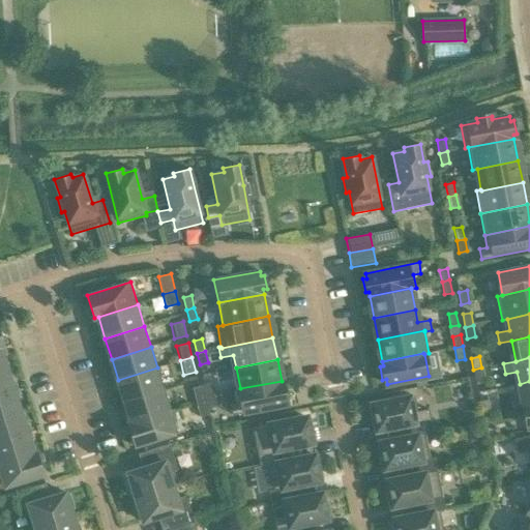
[(157,367),(118,380),(124,401),(164,388),(157,367)]
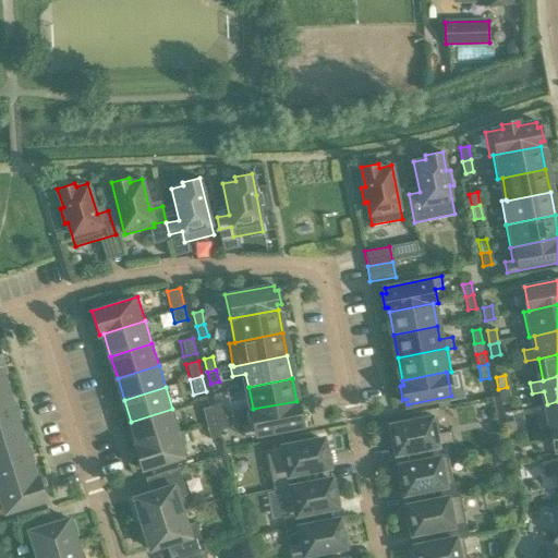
[(510,401),(507,387),(498,389),(501,402),(510,401)]
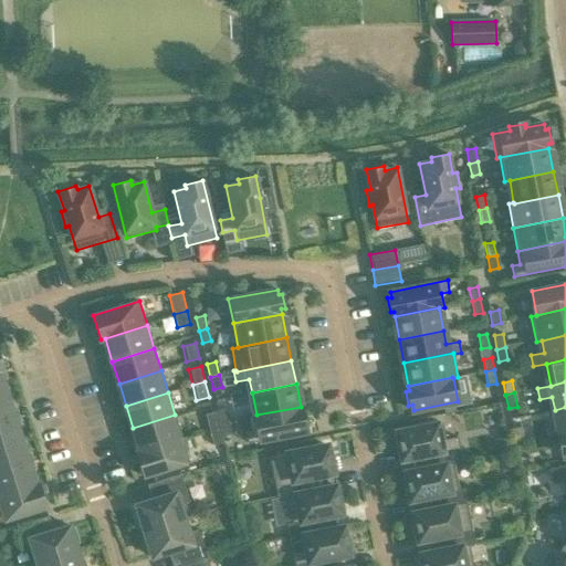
[(0,420),(14,417),(7,395),(0,397),(0,420)]
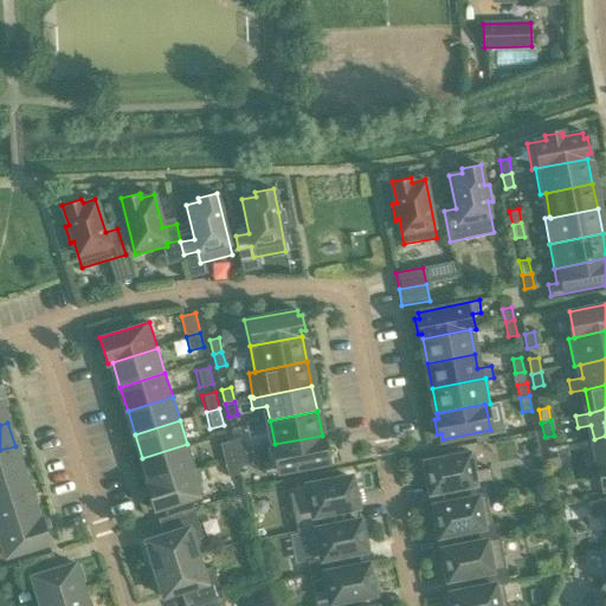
[(322,436),(275,444),(269,445),(271,461),(263,462),(265,474),(327,462),(326,456),(329,456),(327,440),(323,440),(322,436)]
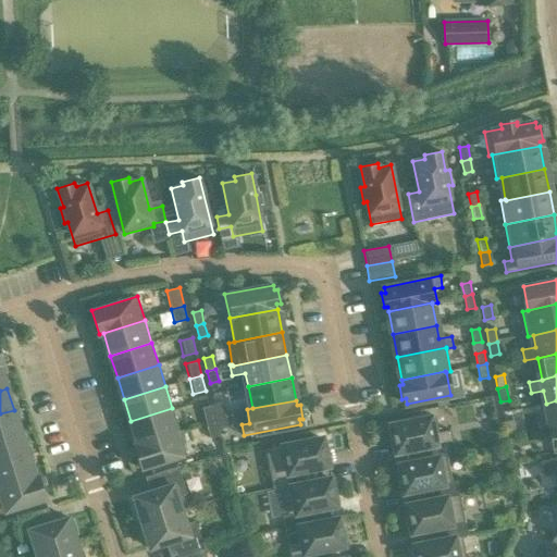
[(556,400),(546,404),(548,417),(535,419),(537,430),(551,428),(556,425),(556,400)]
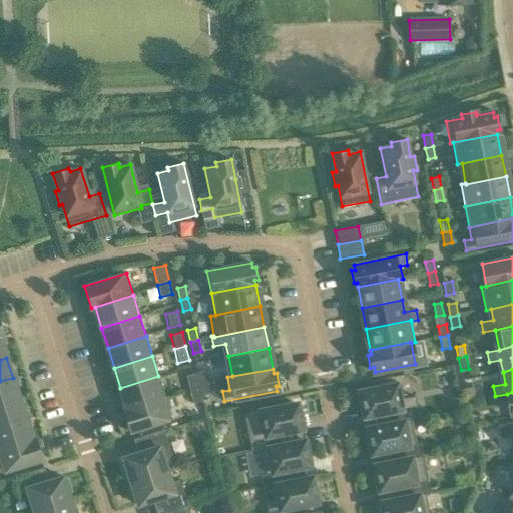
[(198,385),(206,383),(203,371),(195,373),(195,374),(198,385)]
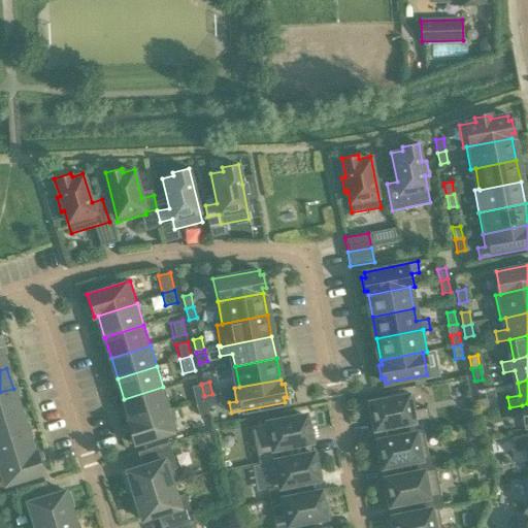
[(204,397),(204,396),(201,385),(193,388),(196,400),(204,397)]
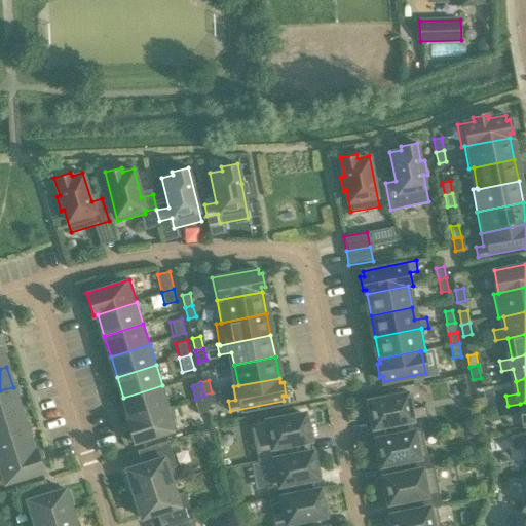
[(123,398),(130,418),(170,406),(162,385),(123,398)]
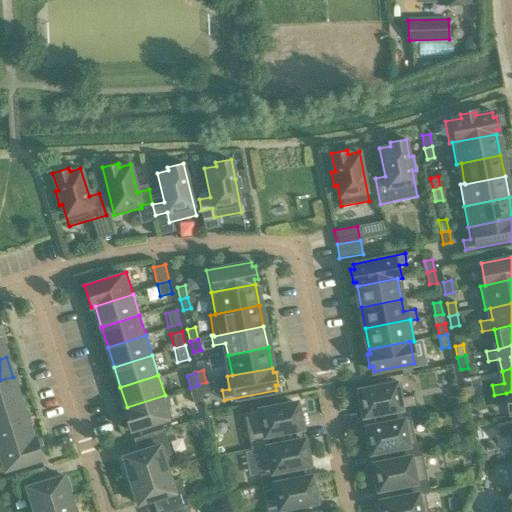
[(0,402),(19,397),(13,377),(0,380),(0,402)]
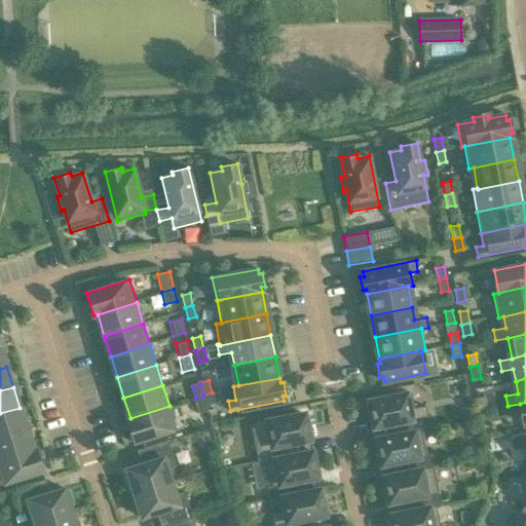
[(215,405),(212,392),(203,395),(203,396),(207,407),(215,405)]
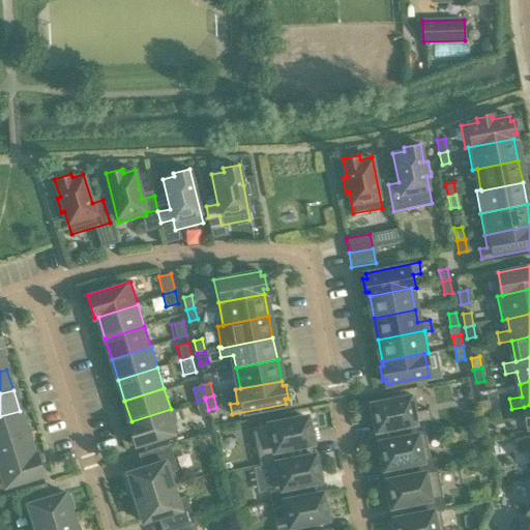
[(405,437),(424,434),(433,433),(429,409),(417,412),(414,395),(372,404),(374,414),(370,415),(373,431),(403,425),(405,437)]
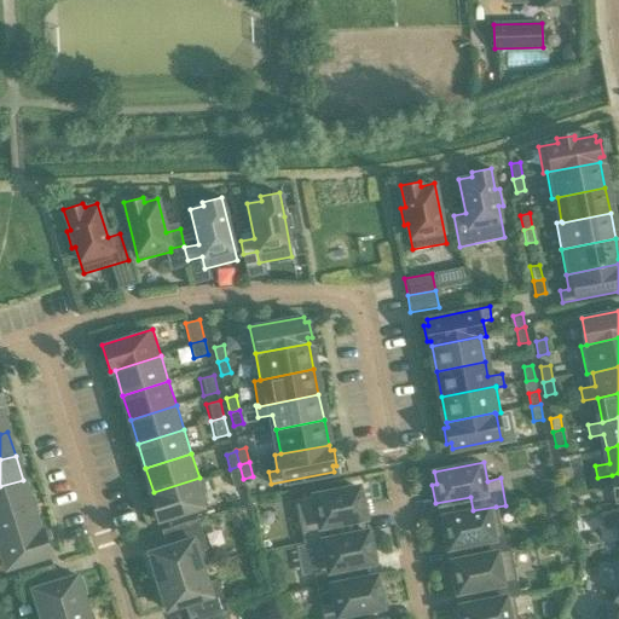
[(244,485),(243,479),(239,466),(230,469),(233,487),(244,485)]
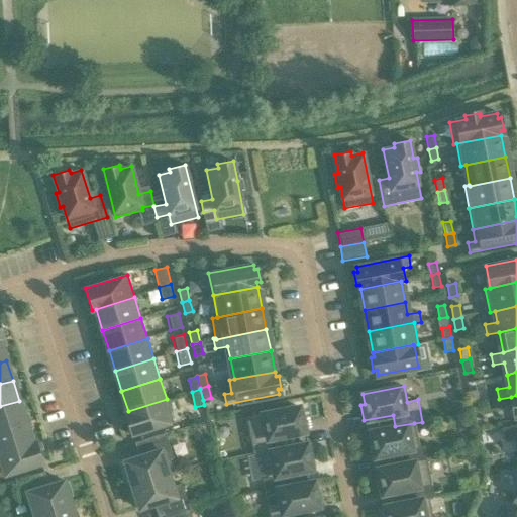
[(468,392),(468,393),(471,404),(478,402),(476,391),(468,392)]
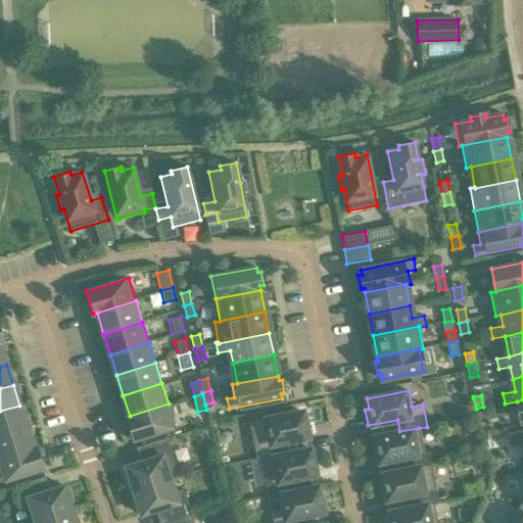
[(169,403),(130,416),(126,418),(133,440),(176,427),(169,403)]
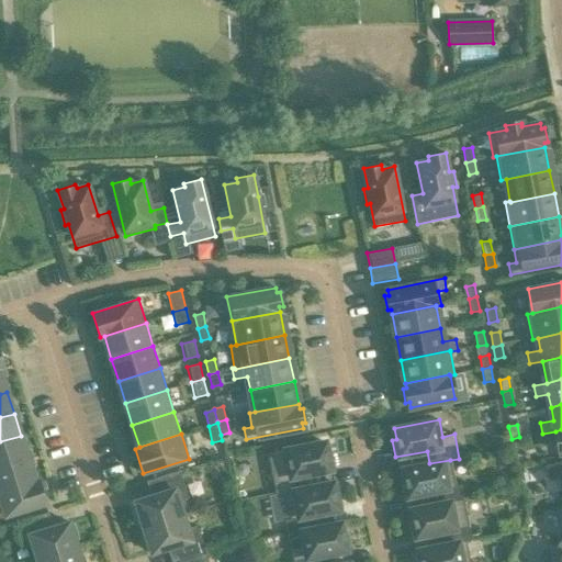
[(21,436),(0,441),(0,465),(27,458),(21,436)]
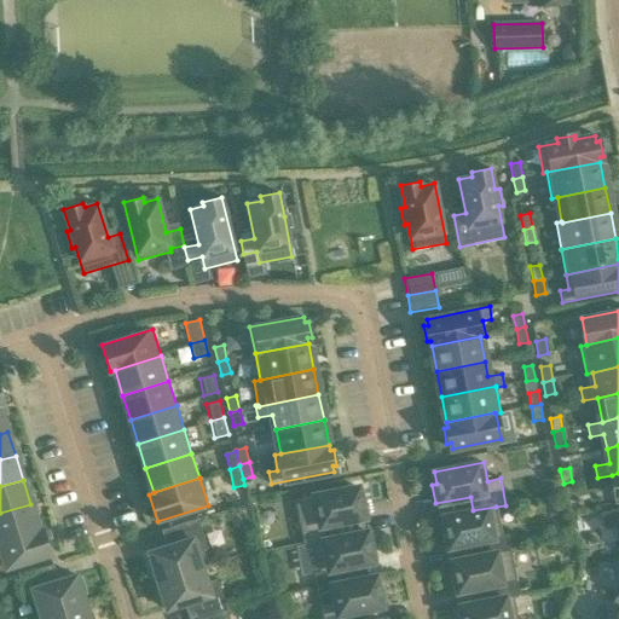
[(314,542),(337,537),(335,522),(369,516),(365,497),(360,498),(358,486),(295,499),(304,544),(314,542)]
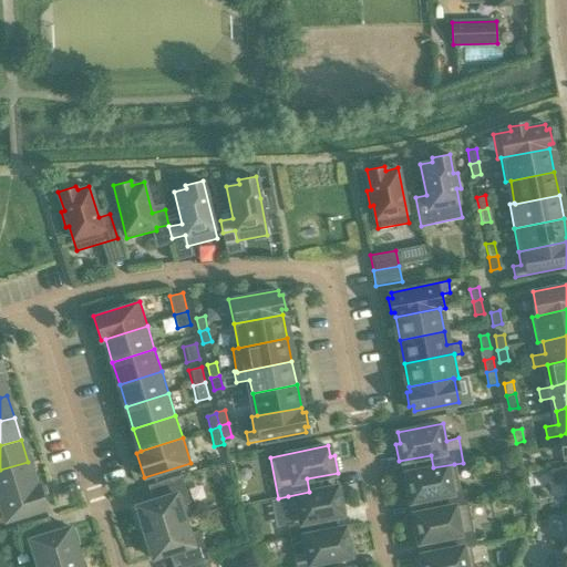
[(0,495),(35,485),(28,462),(0,470),(0,495)]
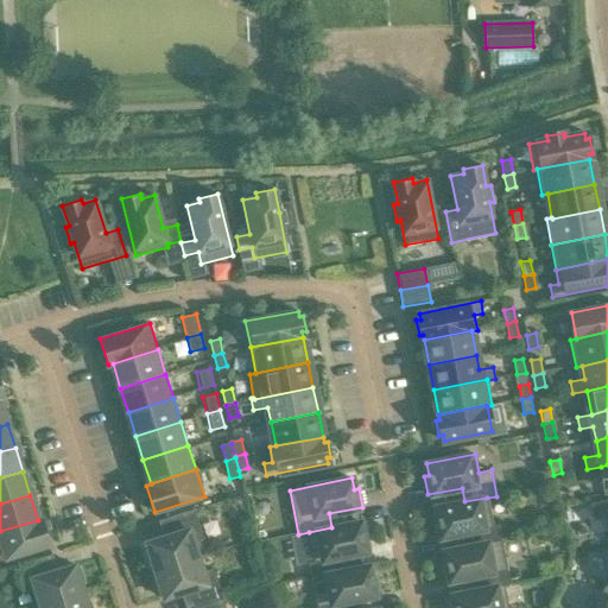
[(473,545),(501,540),(498,525),(493,526),(487,498),(464,501),(435,507),(437,519),(432,519),(436,538),(470,531),(473,545)]
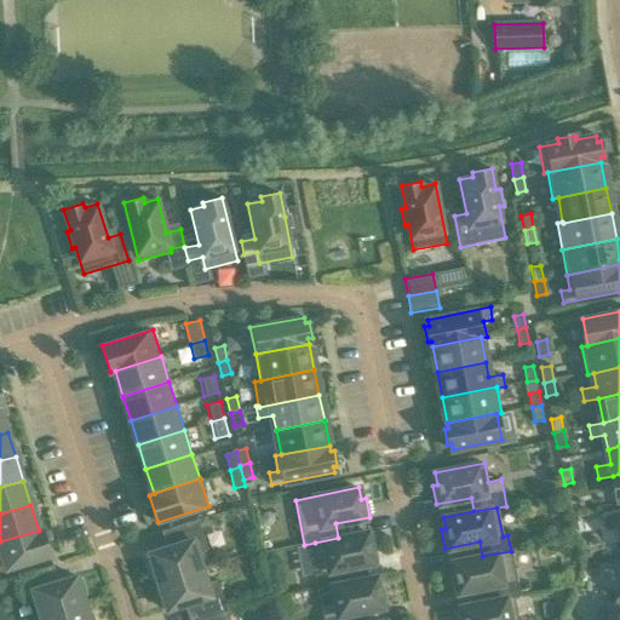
[(619,510),(619,511),(602,515),(604,529),(618,527),(619,540),(619,510)]
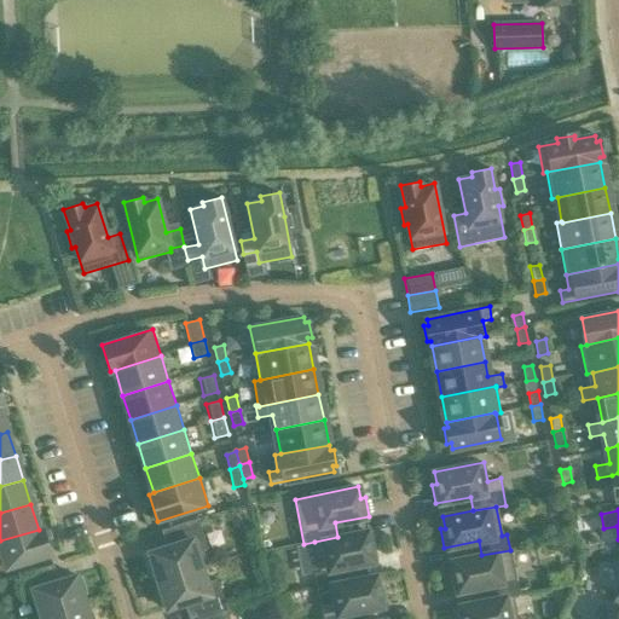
[(208,548),(198,519),(169,527),(174,544),(149,553),(150,555),(146,556),(151,573),(155,572),(158,580),(202,567),(197,551),(208,548)]
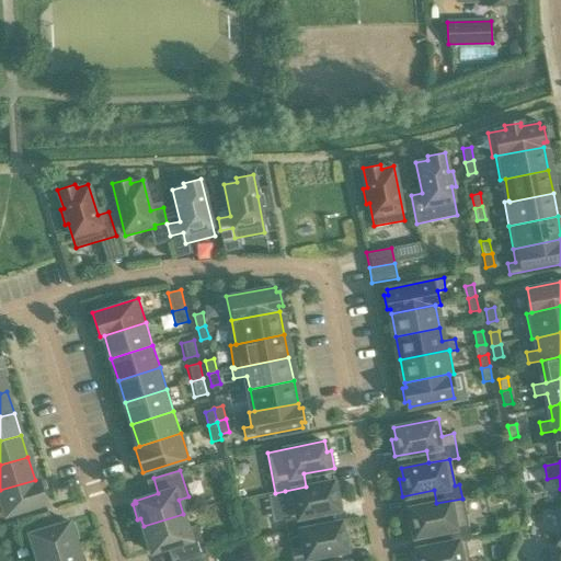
[(38,478),(35,480),(0,490),(0,513),(1,517),(46,503),(38,478)]
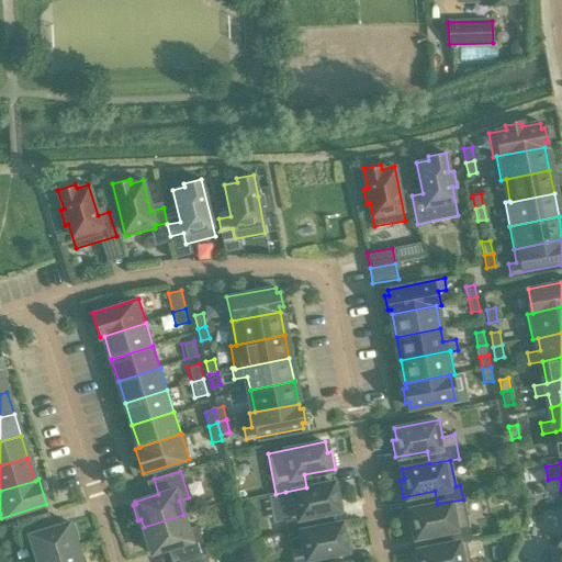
[(301,530),(314,528),(312,515),(343,508),(339,492),(336,492),(334,482),(306,487),(285,492),(291,519),(285,520),(289,535),(301,532),(301,530)]
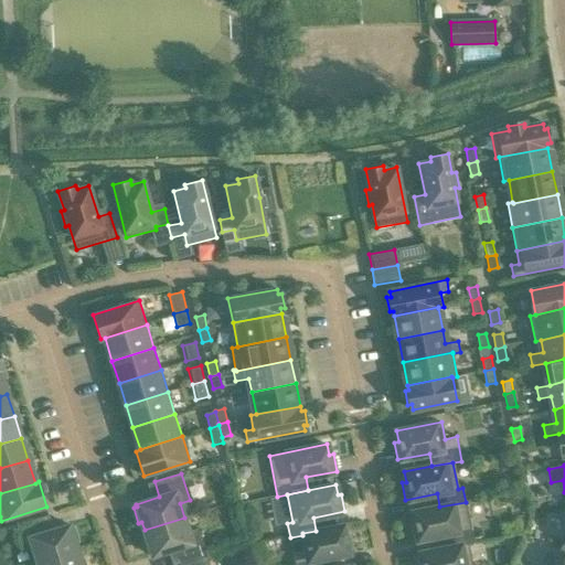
[(468,544),(473,543),(466,502),(439,507),(412,512),(414,523),(409,523),(413,541),(445,534),(447,547),(468,544)]
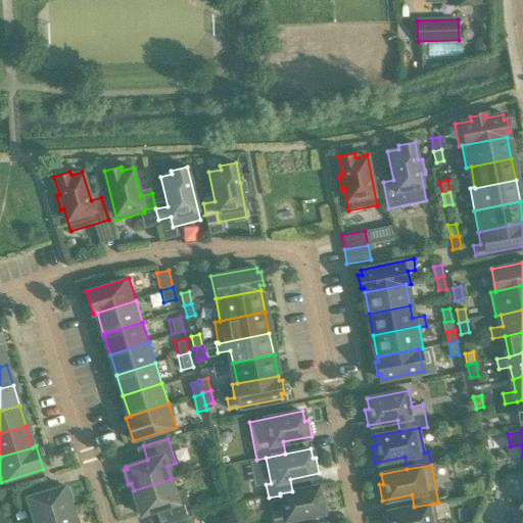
[(43,492),(39,479),(13,486),(21,512),(31,509),(35,522),(72,510),(69,503),(73,502),(68,487),(65,488),(64,486),(43,492)]
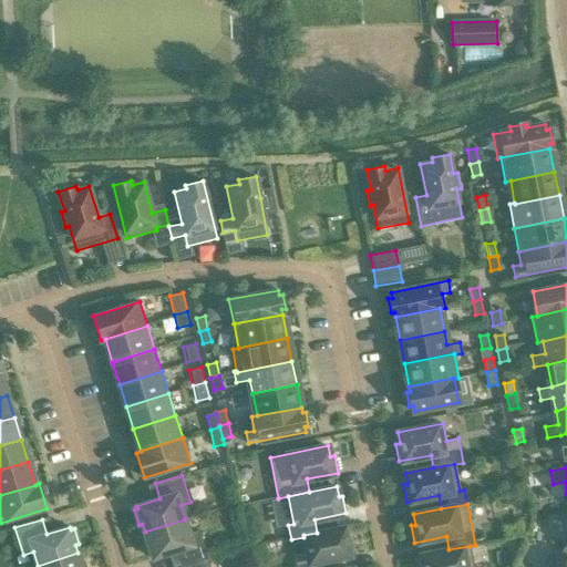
[(185,519),(145,532),(147,540),(144,542),(148,557),(153,556),(153,558),(176,552),(181,566),(208,558),(199,531),(189,534),(185,519)]
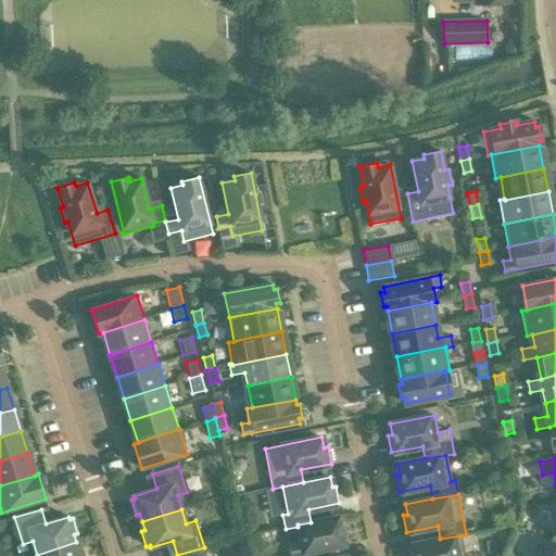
[(317,555),(316,550),(348,543),(343,527),(340,527),(338,517),(311,522),(298,525),(298,527),(301,542),(289,545),(290,555),(317,555)]
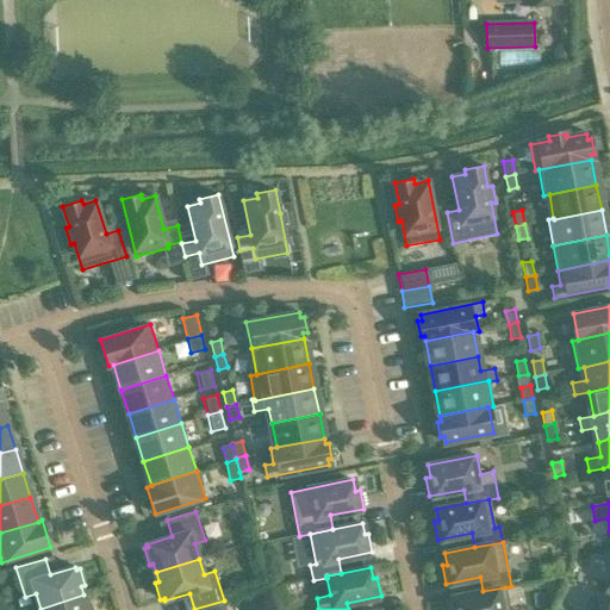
[(609,609),(609,586),(608,587),(596,609),(609,609)]
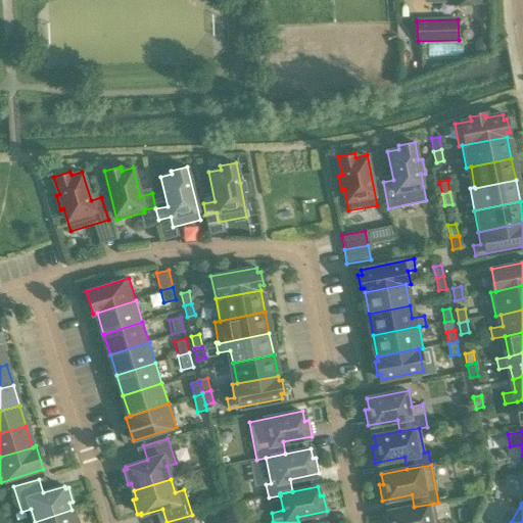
[(436,522),(433,504),(414,507),(389,512),(391,522),(387,522),(386,522),(436,522)]
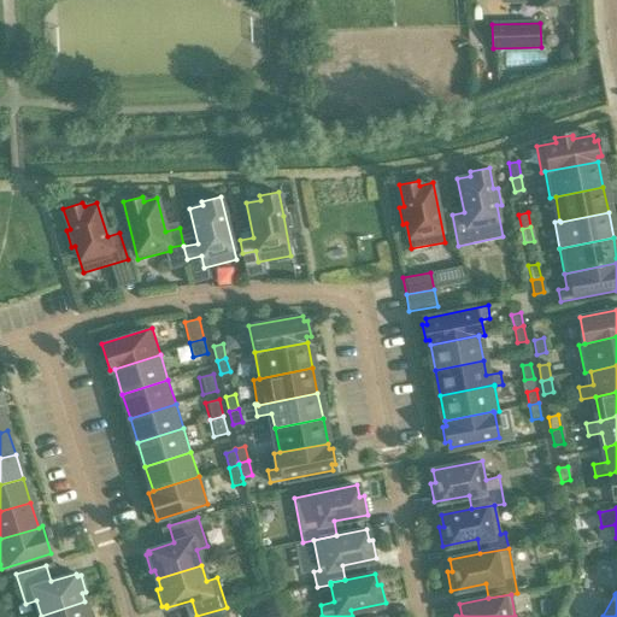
[(84,601),(41,616),(94,616),(92,610),(88,611),(84,601)]
